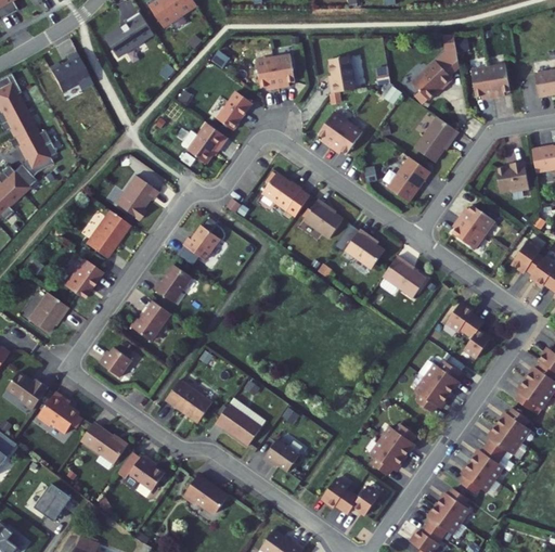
[(0,0),(0,17),(0,18),(16,10),(11,0),(10,0),(0,0)]
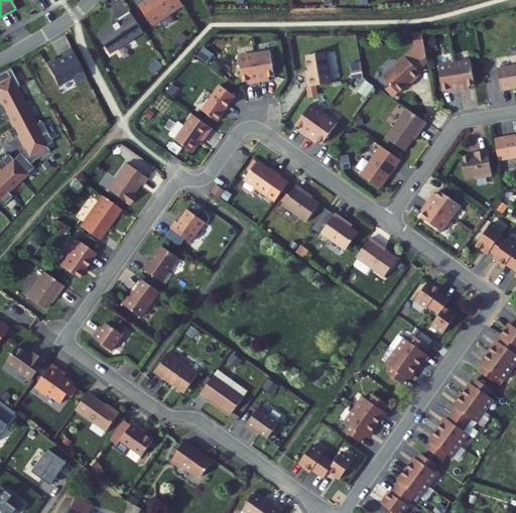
[(183,4),(179,0),(138,0),(137,1),(152,24),(183,4)]
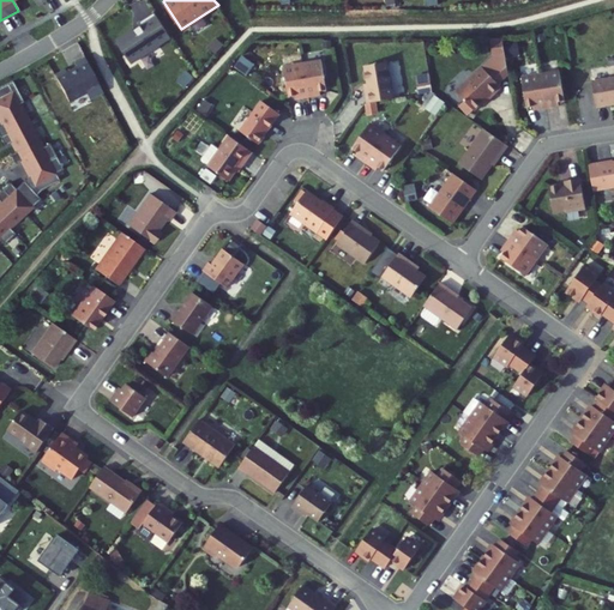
[(170,37),(154,12),(137,23),(139,26),(116,41),(131,64),(170,37)]
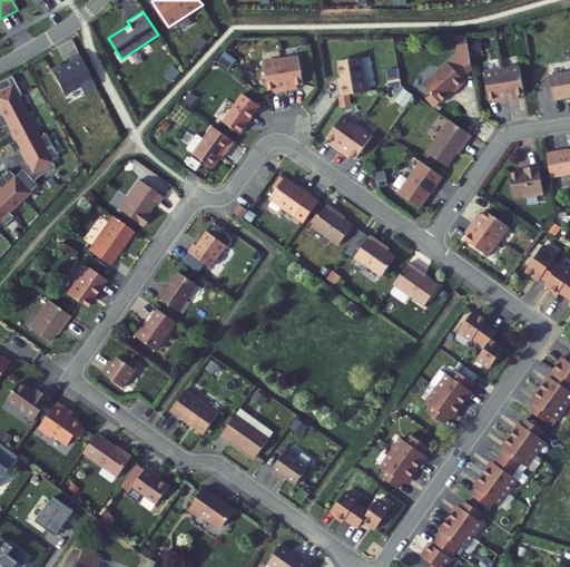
[(459,52),(424,84),(441,101),(458,86),(459,87),(467,80),(463,77),(473,68),(468,37),(457,37),(459,52)]
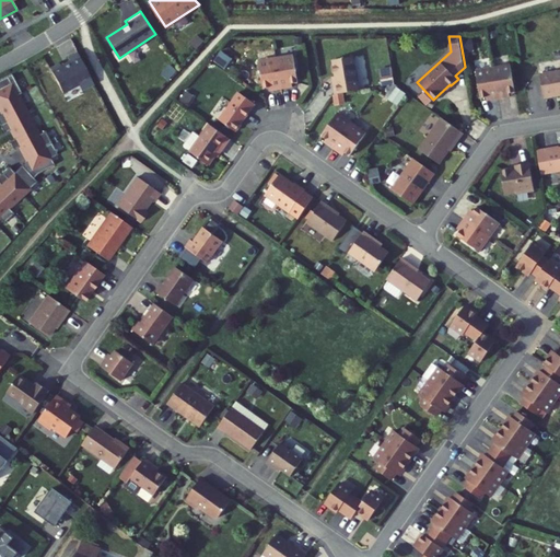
[(81,89),(93,82),(77,51),(68,56),(69,59),(60,65),(59,61),(49,67),(62,91),(78,83),(81,89)]
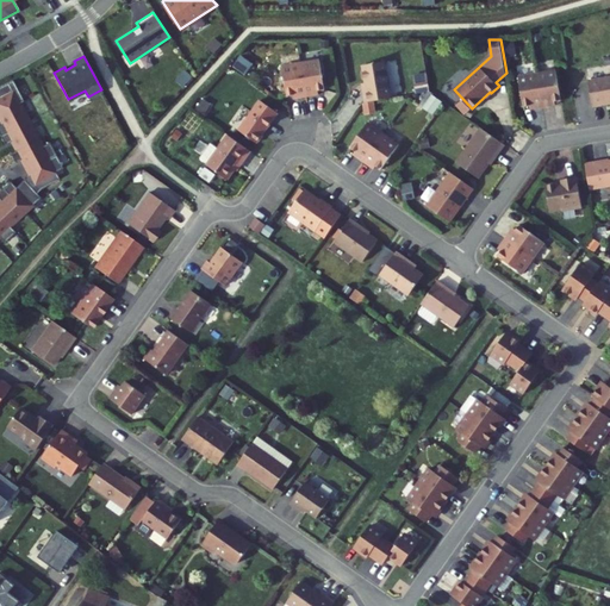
[(323,89),(317,58),(298,62),(305,95),(313,94),(313,92),(317,91),(323,89)]
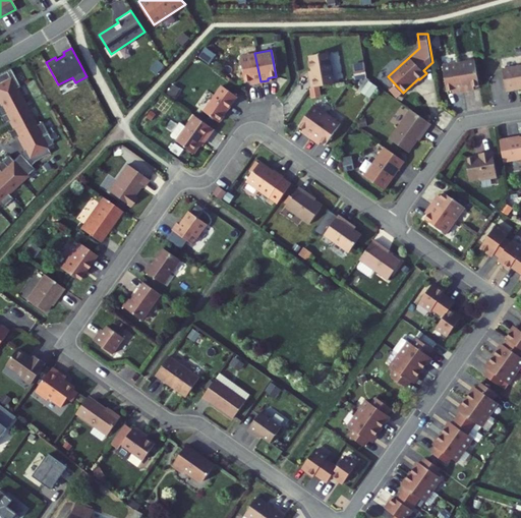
[(310,77),(311,87),(334,82),(329,51),(309,55),(313,77),(310,77)]
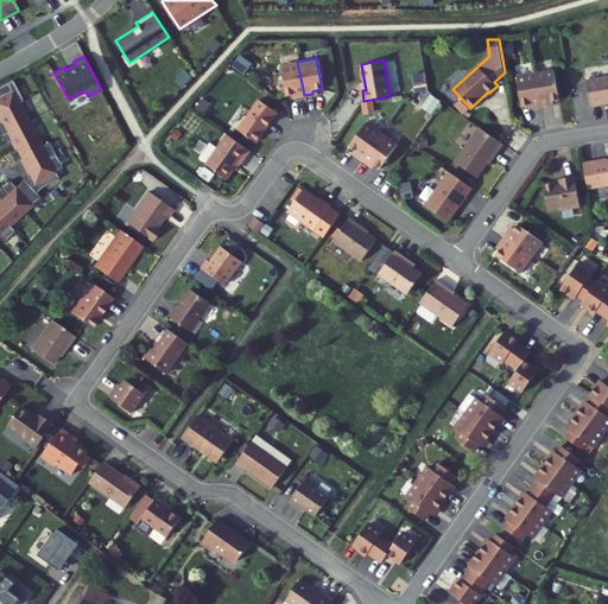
[(297,62),(279,64),(285,96),(291,95),(295,95),(295,96),(304,95),(297,62)]
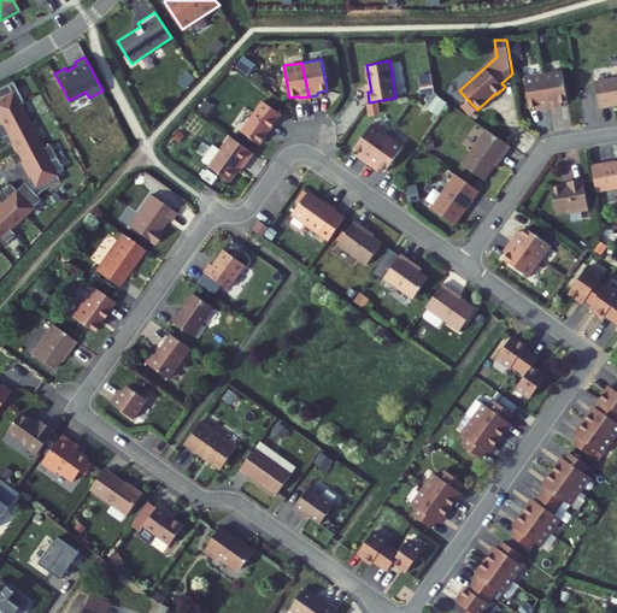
[(563,69),(544,72),(550,106),(558,105),(558,102),(562,102),(568,101),(563,69)]
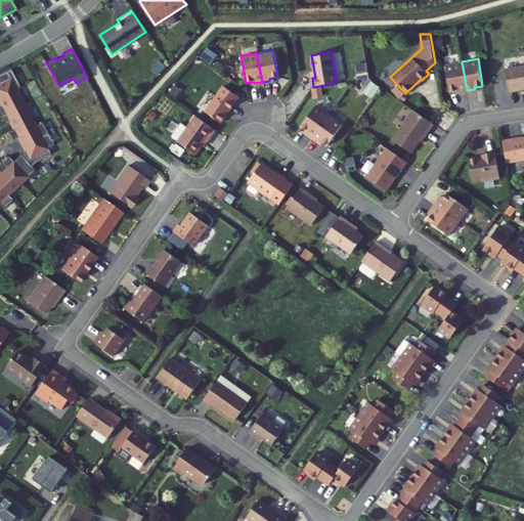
[(459,91),(467,90),(462,61),(445,63),(450,91),(455,90),(459,90),(459,91)]
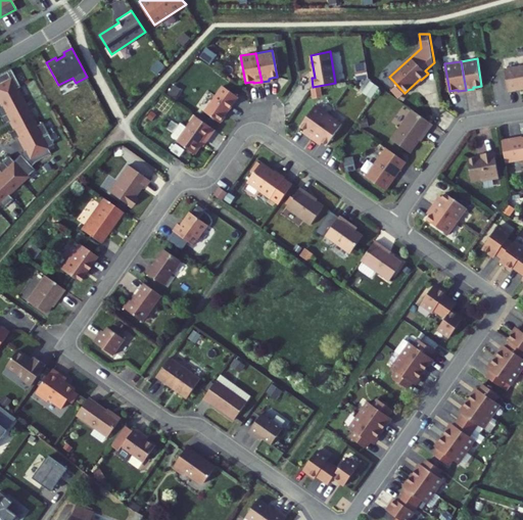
[(367,64),(357,66),(359,81),(370,80),(367,64)]
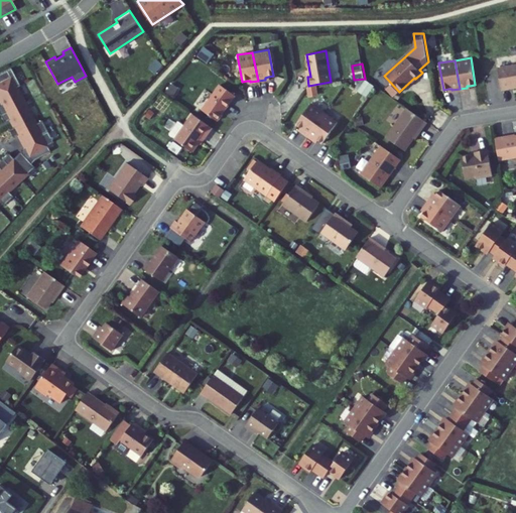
[(502,89),(515,86),(515,63),(498,67),(502,89)]
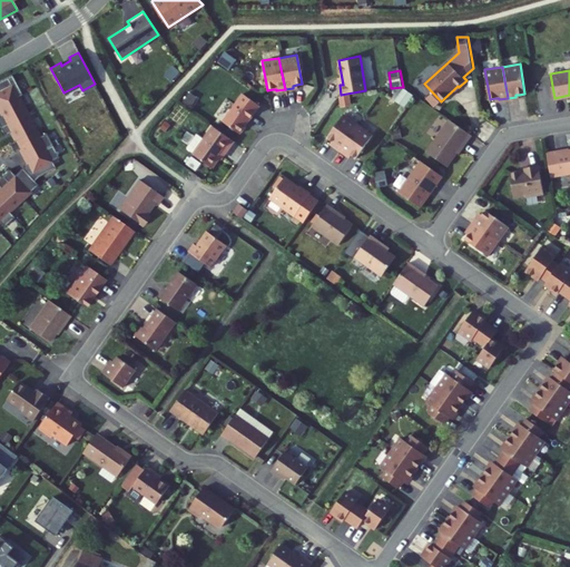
[(21,95),(11,75),(0,80),(0,106),(5,114),(0,116),(0,128),(3,135),(12,130),(17,139),(9,143),(13,152),(21,148),(29,163),(15,175),(9,169),(0,176),(0,186),(0,187),(0,223),(3,226),(13,217),(8,211),(37,185),(32,181),(38,176),(56,167),(52,160),(58,156),(47,133),(40,136),(19,96),(21,95)]
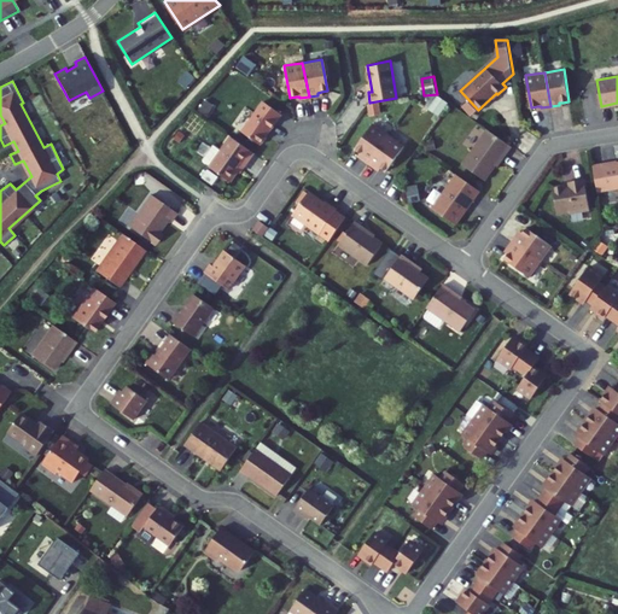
[(240,130),(258,144),(280,112),(261,100),(240,130)]
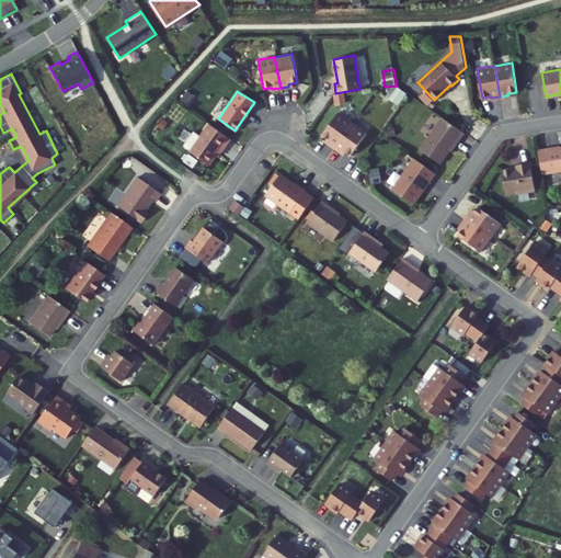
[(327,143),(334,147),(353,122),(338,112),(321,135),(327,138),(329,140),(327,143)]
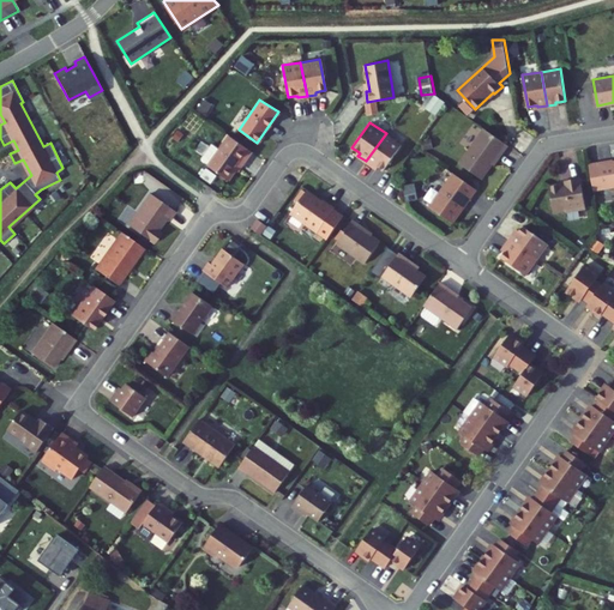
[(498,159),(509,144),(485,127),(459,162),(482,177),(495,158),(498,159)]
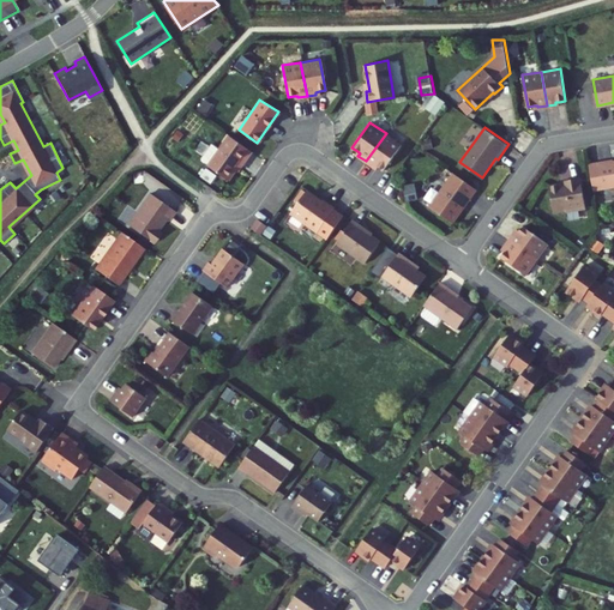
[(402,144),(386,133),(366,161),(366,162),(373,167),(375,163),(378,165),(384,169),(402,144)]
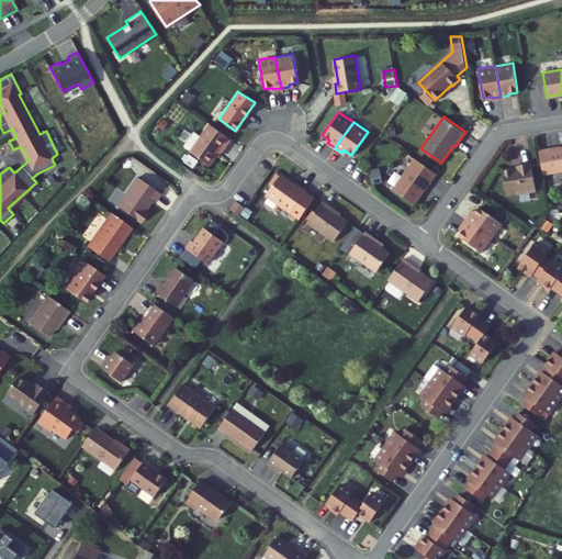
[(220,149),(221,151),(229,137),(209,123),(199,136),(192,132),(182,146),(209,164),(220,149)]
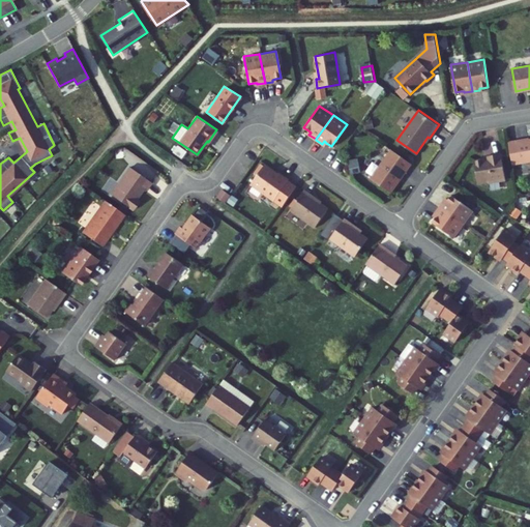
[(529,138),(517,141),(517,139),(508,141),(512,164),(529,160),(529,138)]
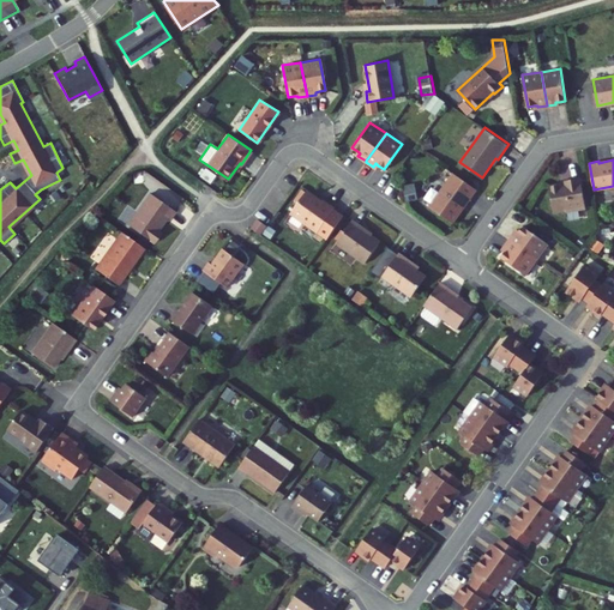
[(428,206),(452,223),(476,188),(453,171),(428,206)]
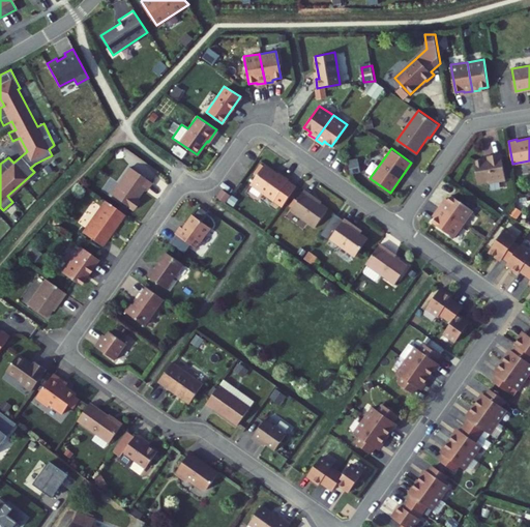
[(483,160),(483,158),(474,160),(478,182),(489,181),(489,182),(506,179),(501,154),(487,156),(488,159),(483,160)]
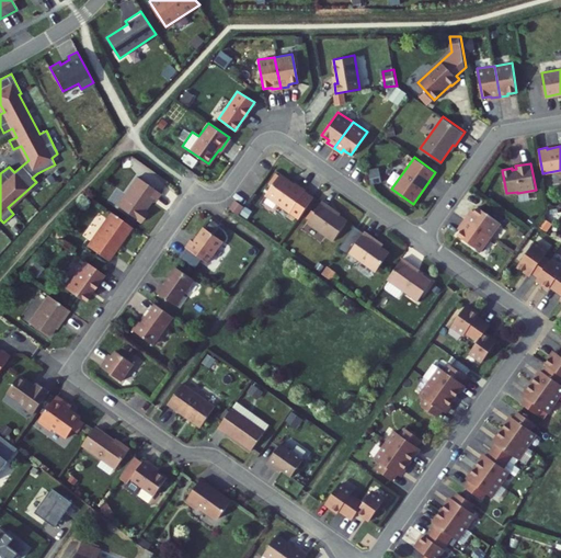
[(287,182),(287,179),(279,173),(265,194),(290,211),(305,189),(295,181),(292,185),(287,182)]
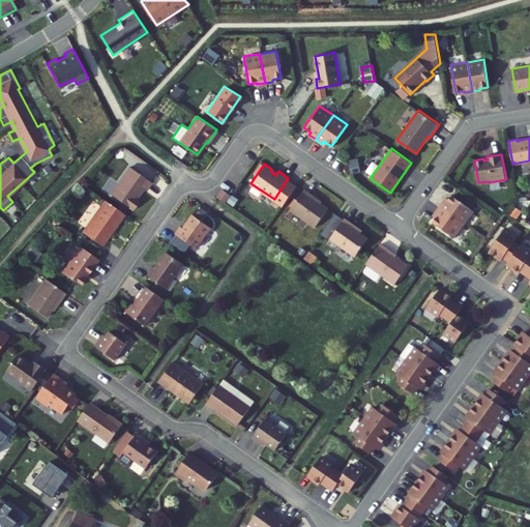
[(144,187),(147,189),(151,183),(130,167),(110,194),(133,210),(139,202),(136,199),(144,187)]
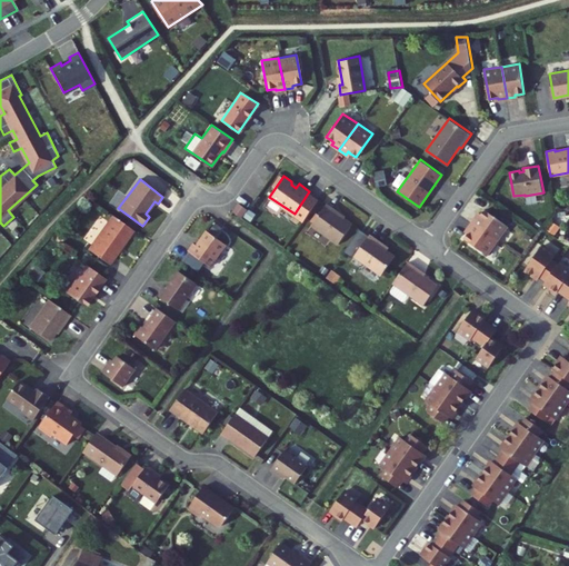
[(247,209),(238,202),(232,211),(241,217),(247,209)]
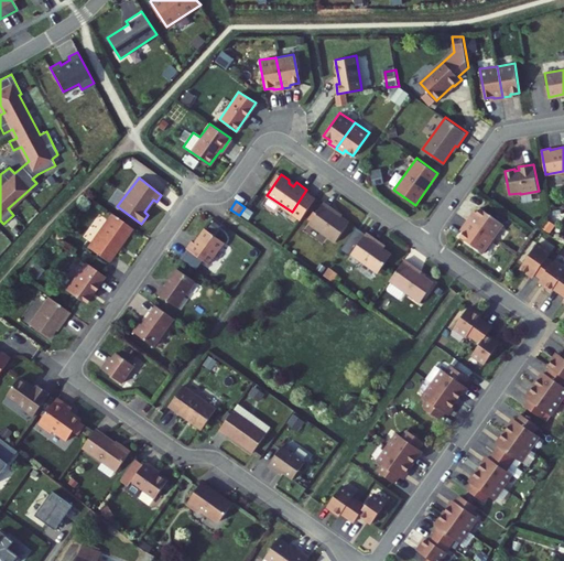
[(329,208),(331,207),(323,202),(308,223),(335,241),(349,222),(329,208)]
